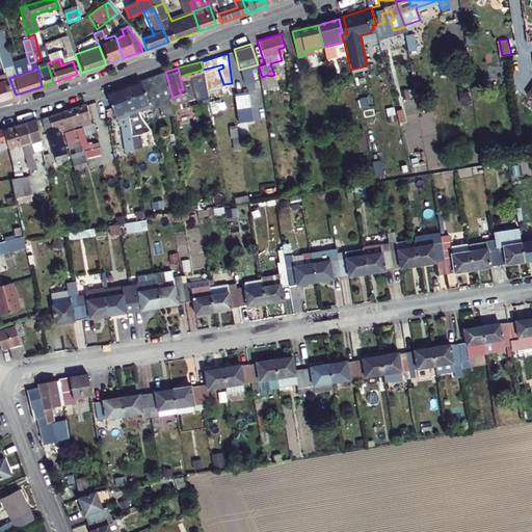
[(0,76),(1,81),(0,80),(0,100),(11,97),(2,70),(0,70),(0,76)]
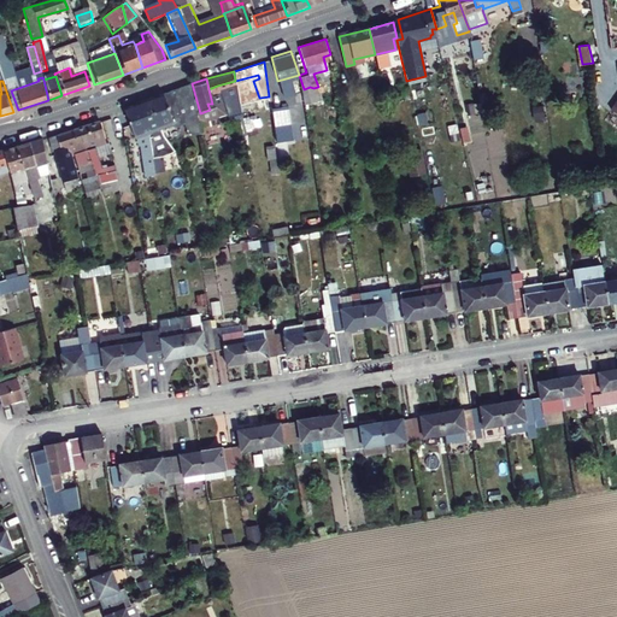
[(240,137),(245,136),(236,87),(230,88),(233,100),(230,100),(233,115),(235,115),(240,137)]
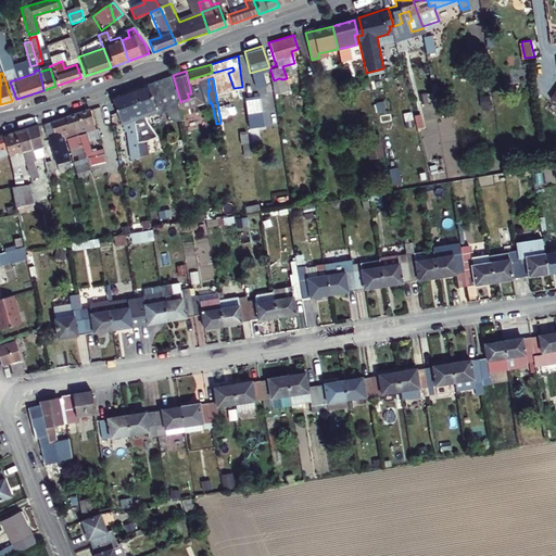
[(153,80),(135,87),(143,111),(162,105),(153,80)]
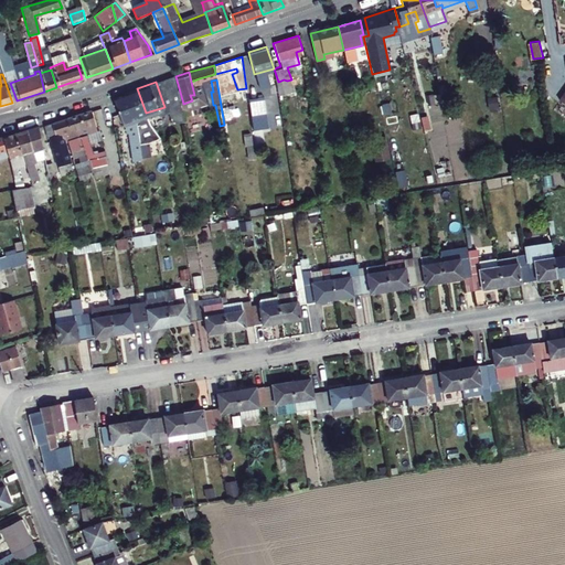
[(146,113),(137,88),(125,93),(134,117),(139,146),(141,156),(151,153),(148,141),(159,135),(146,113)]
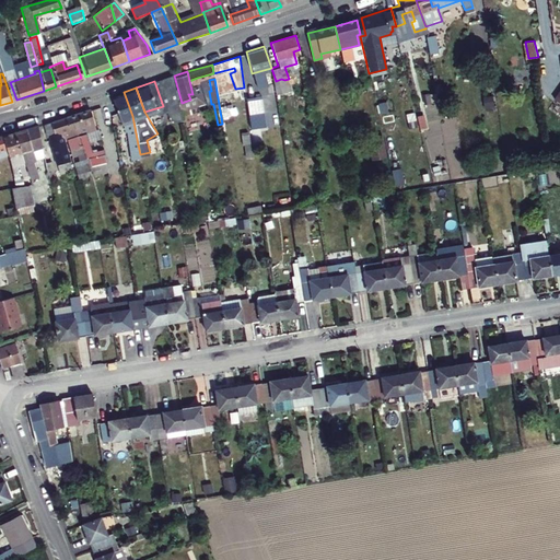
[(132,116),(124,92),(114,95),(121,123),(126,128),(132,156),(140,154),(138,144),(132,116)]
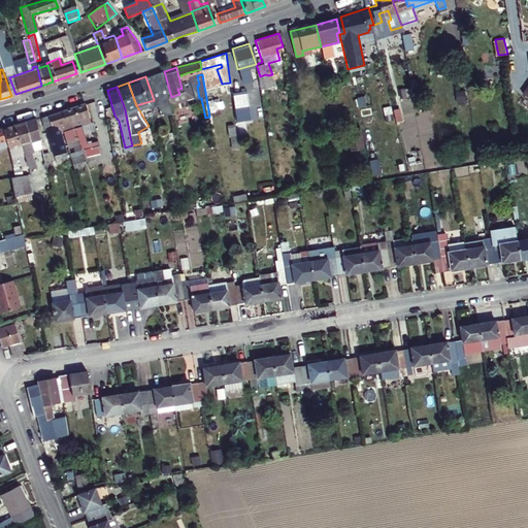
[(236,121),(251,120),(250,92),(235,92),(236,121)]
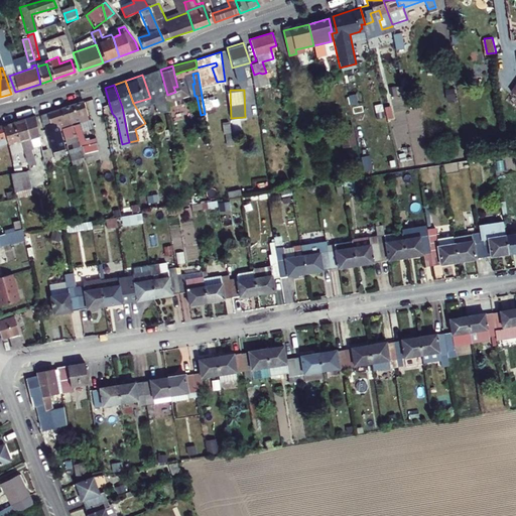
[(102,105),(100,92),(92,94),(96,107),(102,105)]
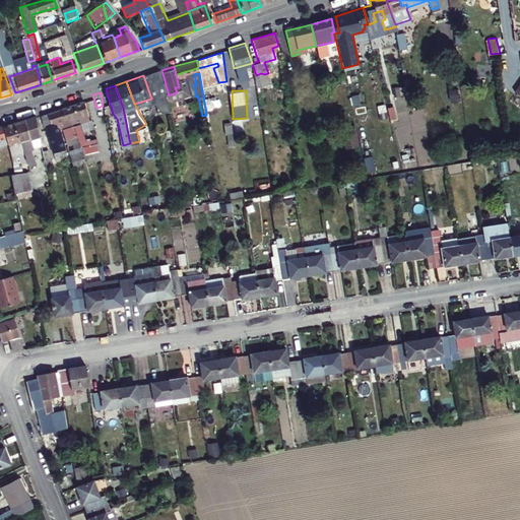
[(95,139),(94,135),(84,138),(81,129),(79,122),(87,119),(81,101),(61,107),(64,117),(70,116),(72,123),(77,144),(80,143),(81,151),(94,147),(92,140),(95,139)]
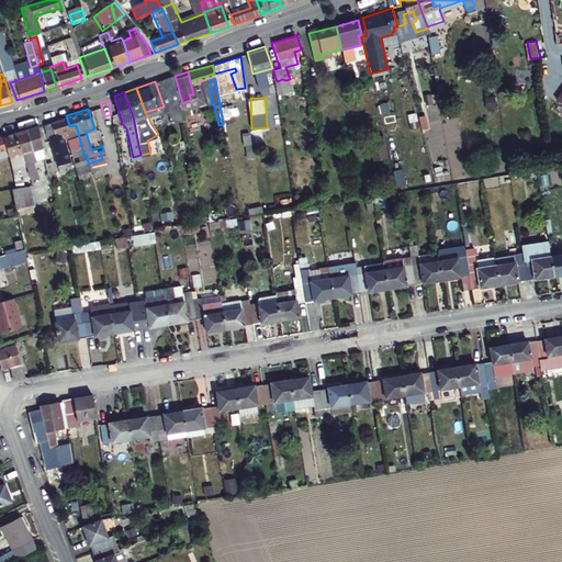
[(65,137),(78,133),(76,125),(69,126),(66,115),(52,121),(55,132),(62,131),(65,137)]
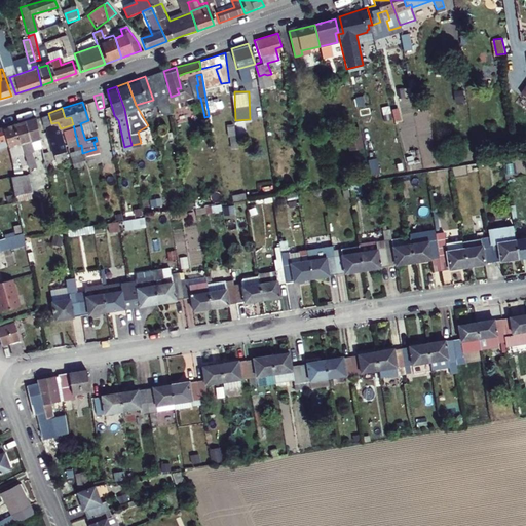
[(66,149),(61,128),(58,122),(51,123),(48,113),(41,115),(45,126),(47,125),(54,152),(66,149)]
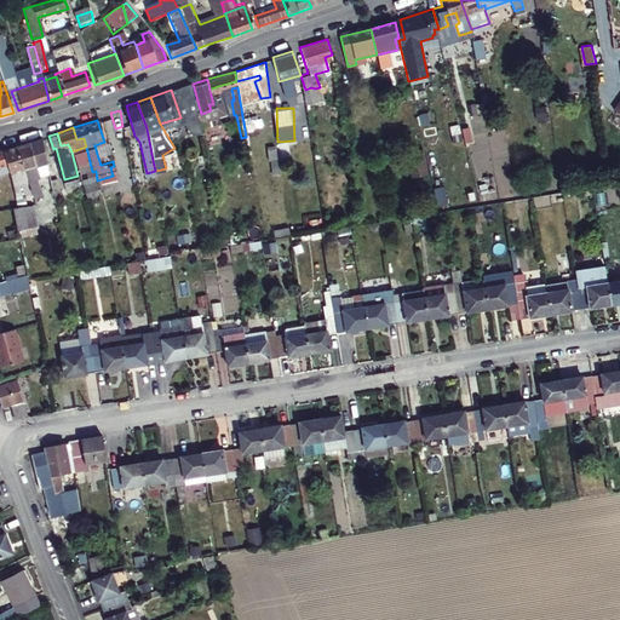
[(18,145),(34,193),(44,189),(38,168),(45,166),(35,141),(18,145)]
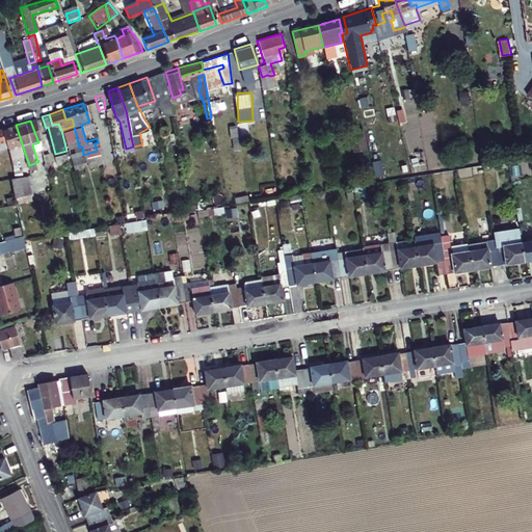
[(91,130),(89,122),(81,125),(83,132),(91,130)]
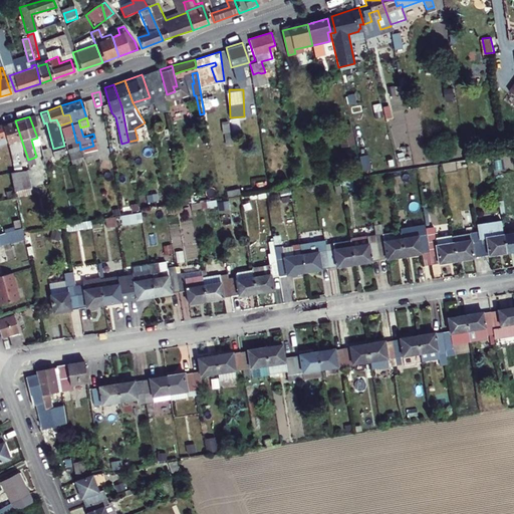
[(15,120),(12,121),(1,125),(8,142),(9,146),(16,167),(26,164),(29,164),(28,160),(15,120)]
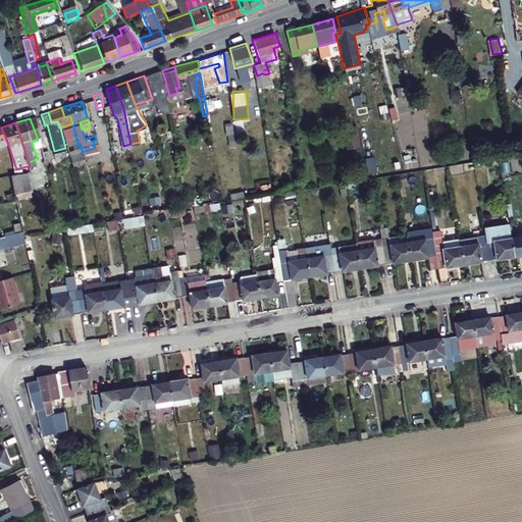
[(353,124),(342,127),(346,149),(358,147),(353,124)]
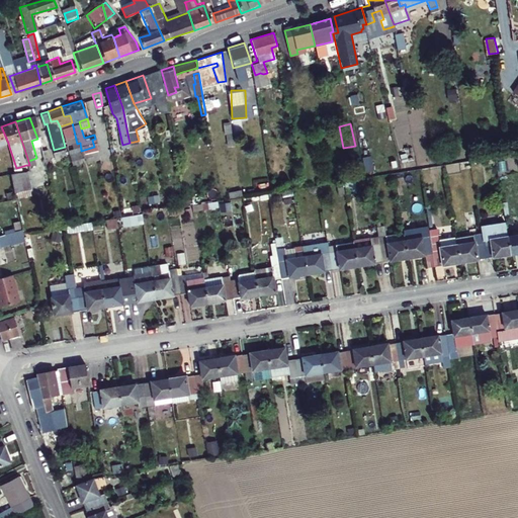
[(96,155),(94,147),(81,151),(84,159),(96,155)]
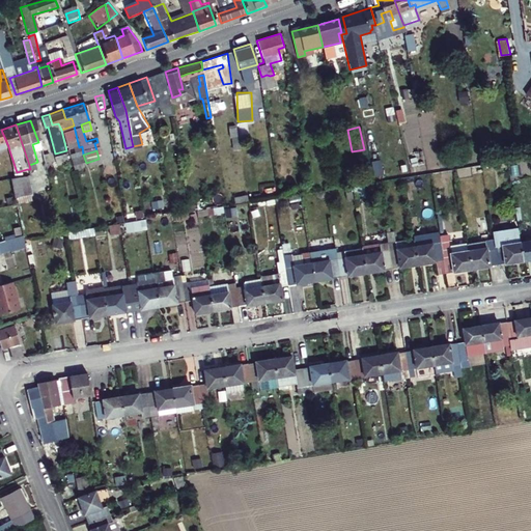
[(9,173),(11,178),(28,175),(27,169),(17,172),(14,172),(9,173)]
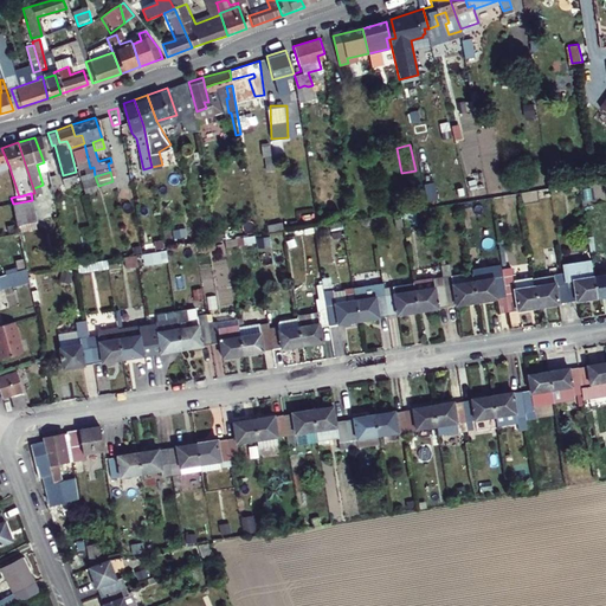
[(36,217),(32,200),(13,204),(15,220),(36,217)]
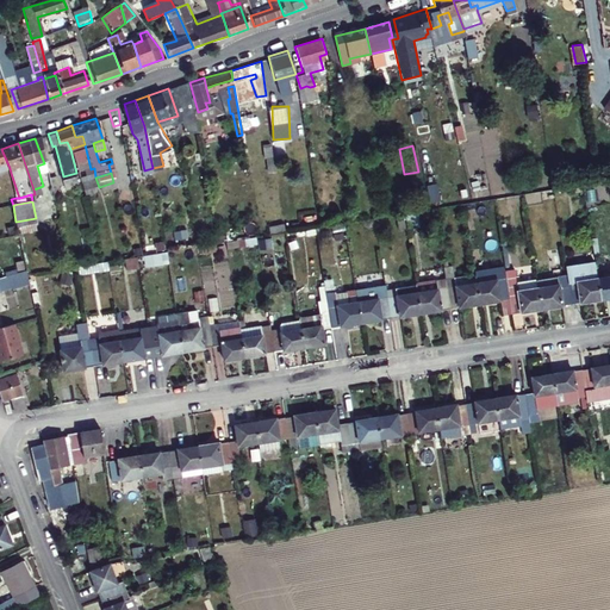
[(0,273),(0,286),(26,279),(24,266),(0,273)]
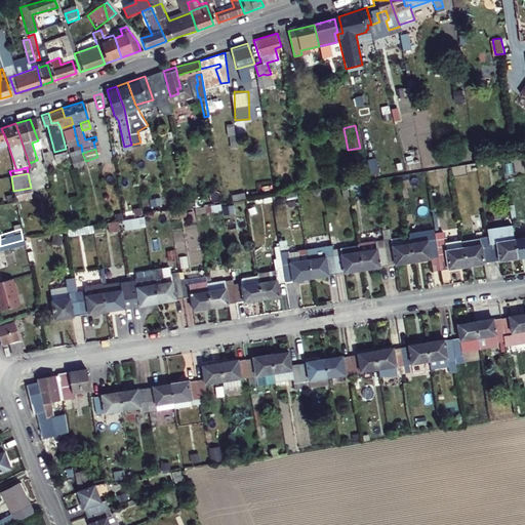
[(524,237),(511,240),(513,259),(524,256),(524,237)]
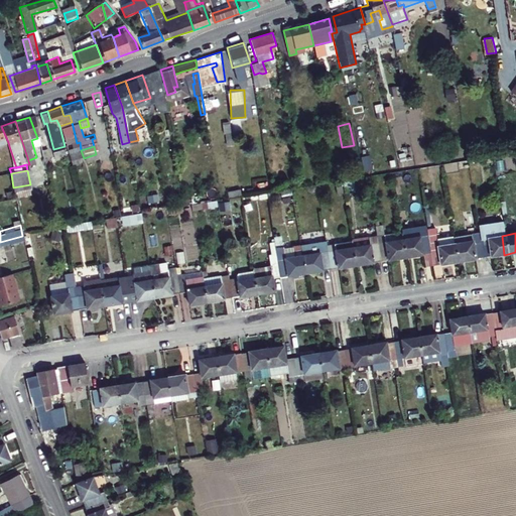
[(377,260),(374,243),(373,234),(349,238),(349,240),(352,264),(377,260)]
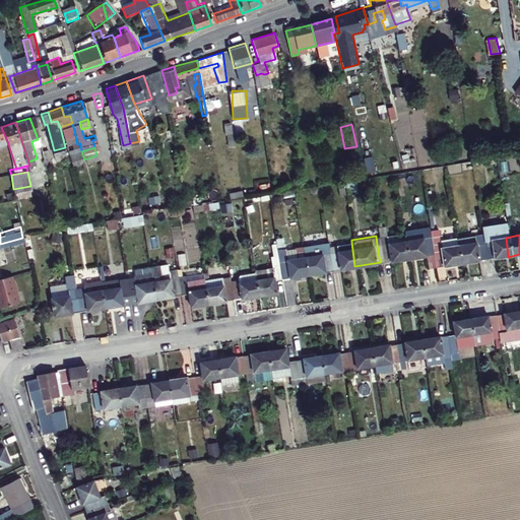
[(434,268),(459,264),(455,240),(455,239),(437,241),(436,236),(429,237),(431,254),(434,268)]
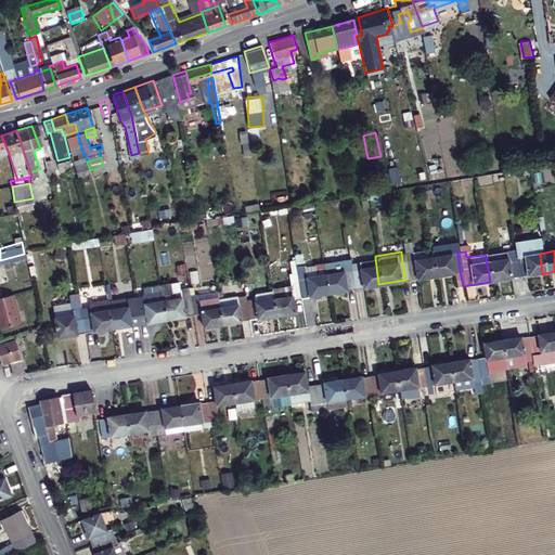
[(515,278),(513,258),(512,252),(486,256),(490,282),(515,278)]
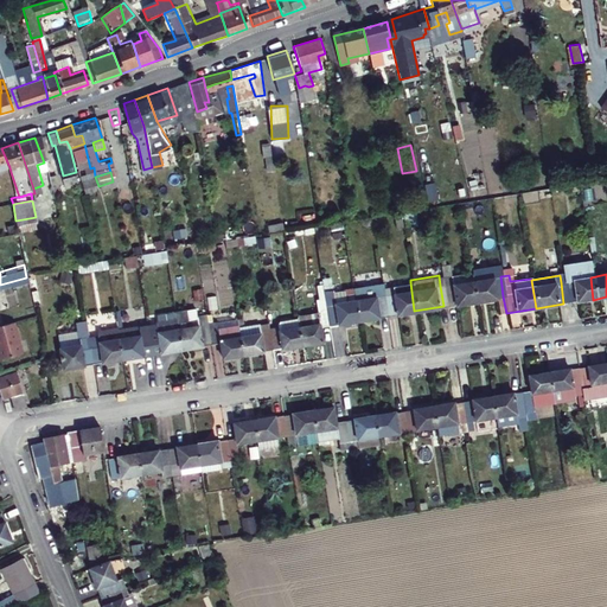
[(470,281),(473,301),(503,296),(500,276),(470,281)]
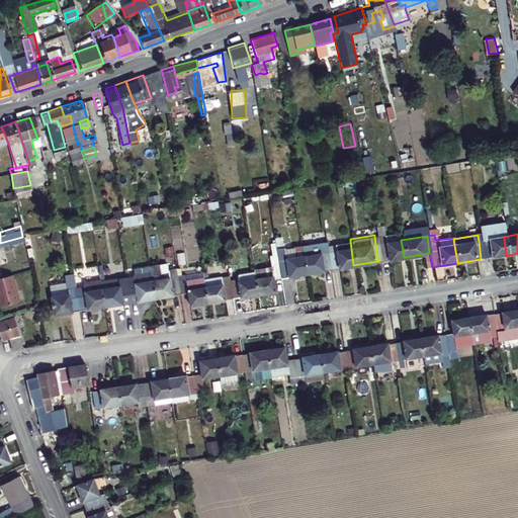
[(506,256),(504,237),(479,241),(481,259),(506,256)]
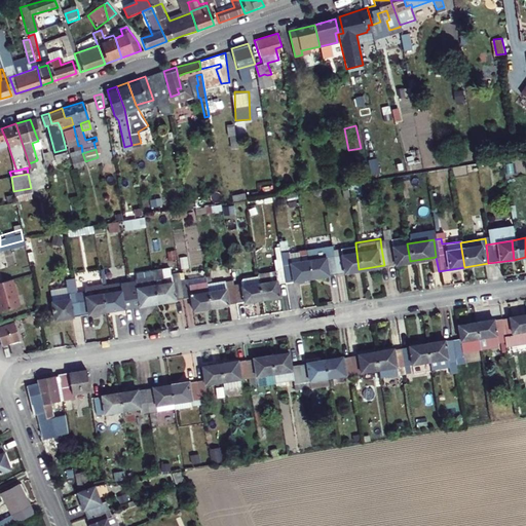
[(381,248),(384,265),(410,261),(407,243),(381,248)]
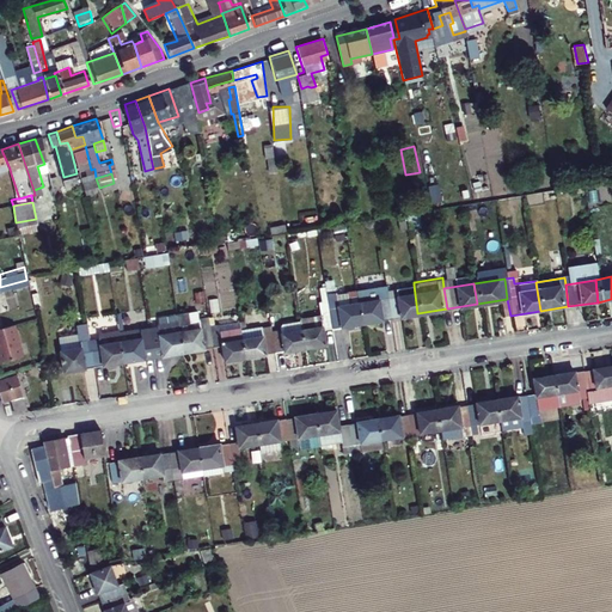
[(389,317),(417,313),(414,285),(384,289),(389,317)]
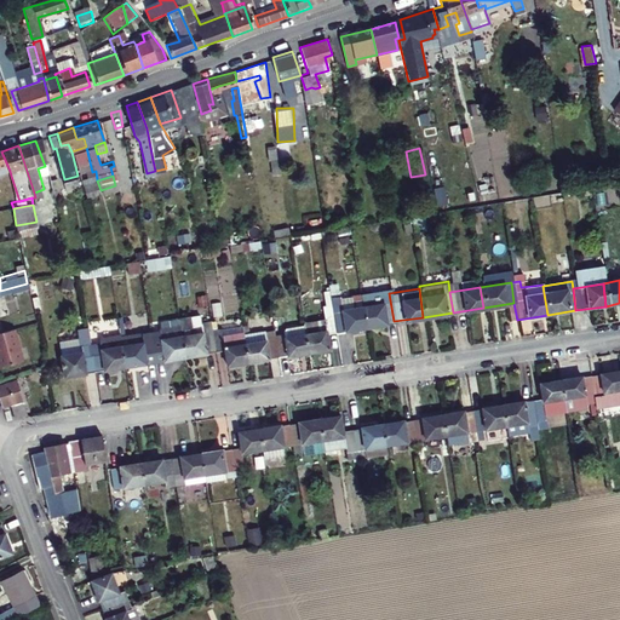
[(332,331),(362,326),(359,296),(357,291),(346,293),(349,306),(339,308),(337,294),(327,296),(329,309),(332,331)]
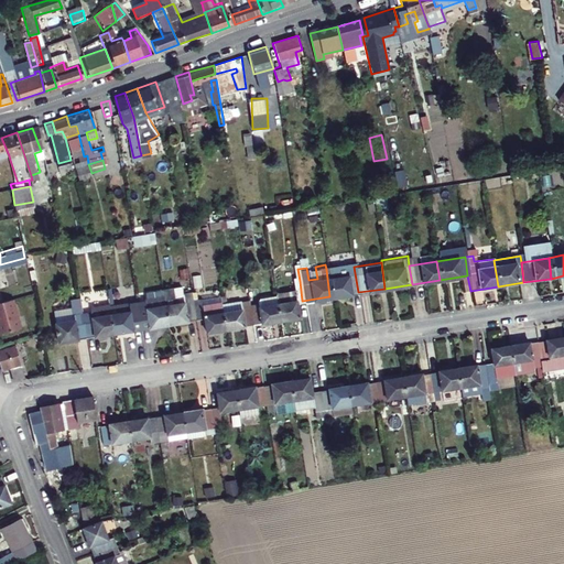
[(326,269),(329,296),(358,292),(354,267),(354,264),(326,269)]
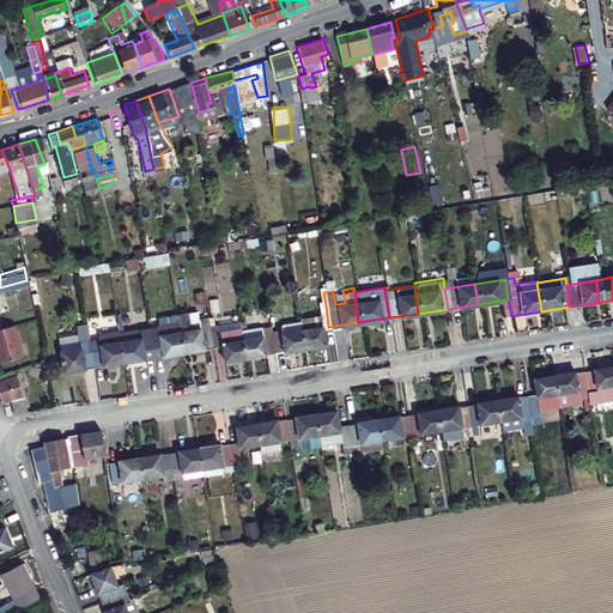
[(298,328),(301,347),(322,344),(320,328),(328,327),(326,305),(316,307),(317,314),(297,317),(298,328)]
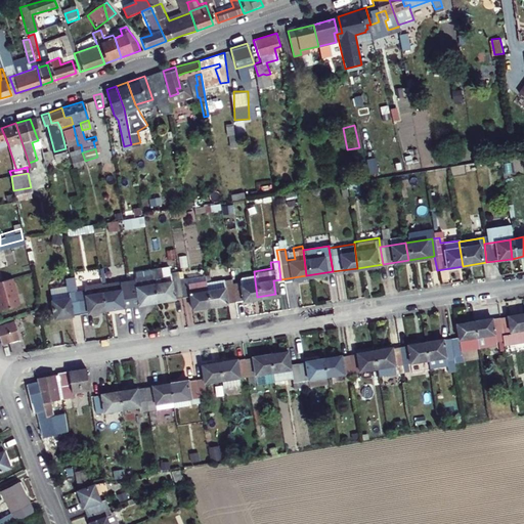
[(179,297),(176,279),(175,271),(168,272),(167,265),(149,268),(151,282),(154,301),(179,297)]
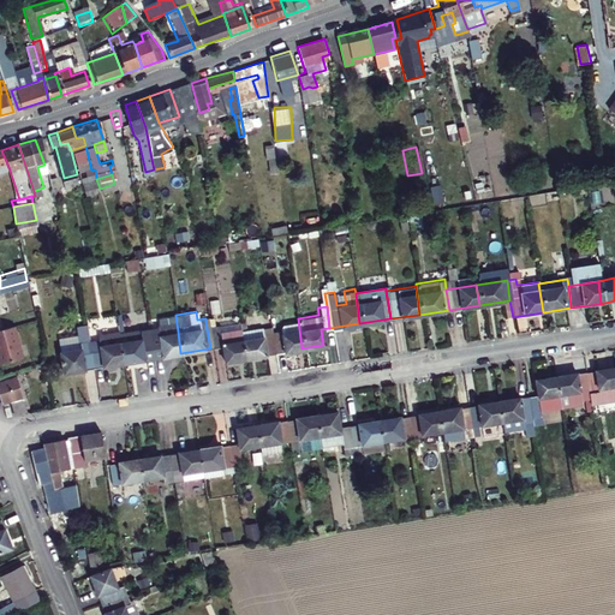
[(147,336),(149,358),(180,353),(178,332),(156,335),(154,326),(144,327),(147,336)]
